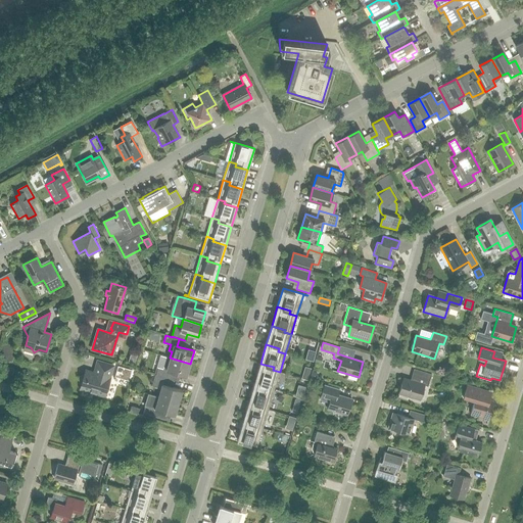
[(305,359),(313,362),(315,355),(307,352),(305,359)]
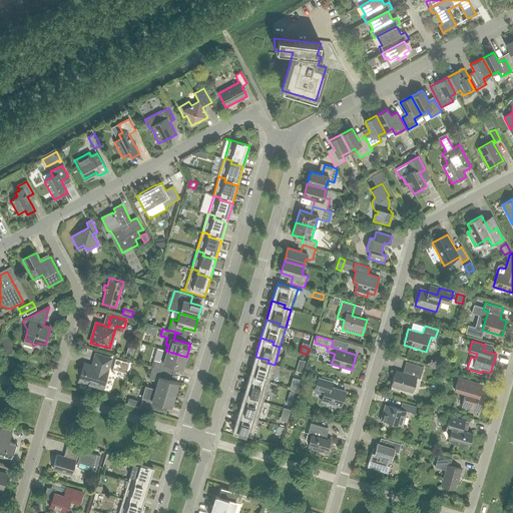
[(153,368),(167,372),(169,366),(182,369),(186,357),(166,351),(164,357),(162,356),(160,363),(155,361),(153,368)]
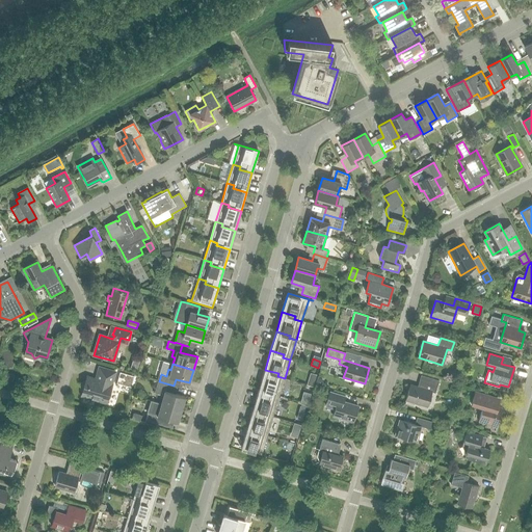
[(107,402),(112,384),(111,384),(114,372),(100,368),(96,380),(87,377),(82,395),(107,402)]
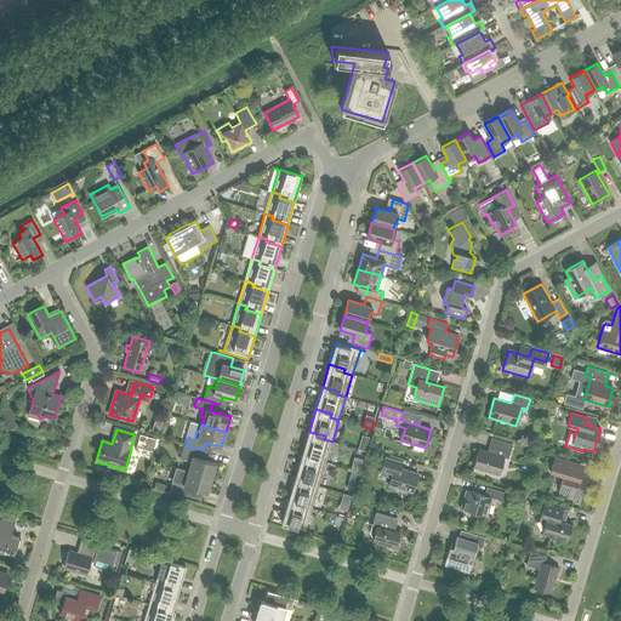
[(318,459),(317,462),(325,465),(332,442),(324,439),(325,436),(309,432),(302,454),(318,459)]
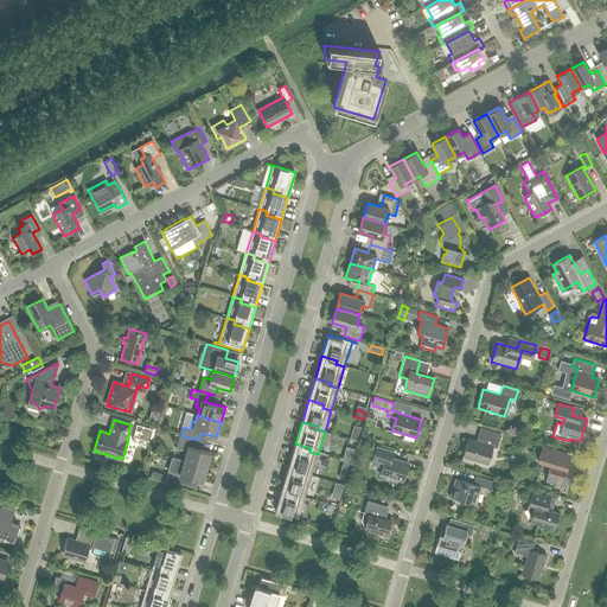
[(136,426),(134,435),(149,440),(152,430),(136,426)]
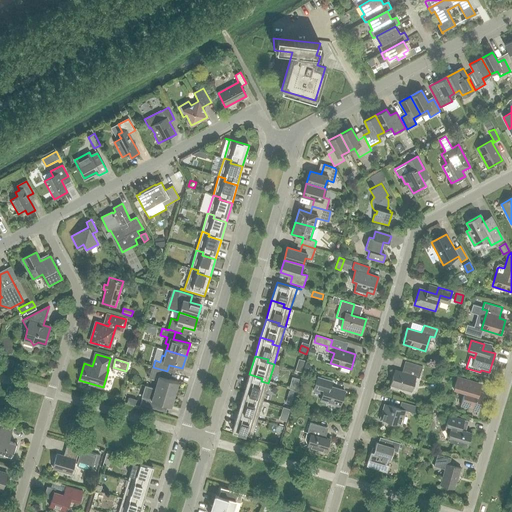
[(419,378),(422,366),(405,361),(402,372),(395,370),(391,385),(411,391),(415,377),(419,378)]
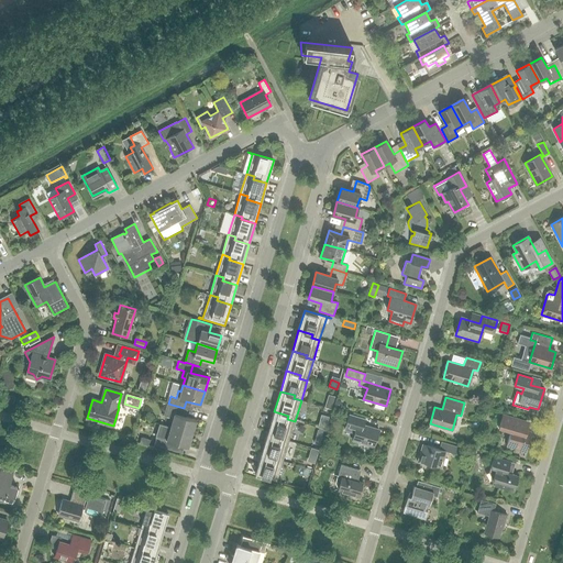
[(181,416),(184,408),(168,404),(167,404),(164,416),(173,418),(170,427),(191,433),(196,420),(181,416)]
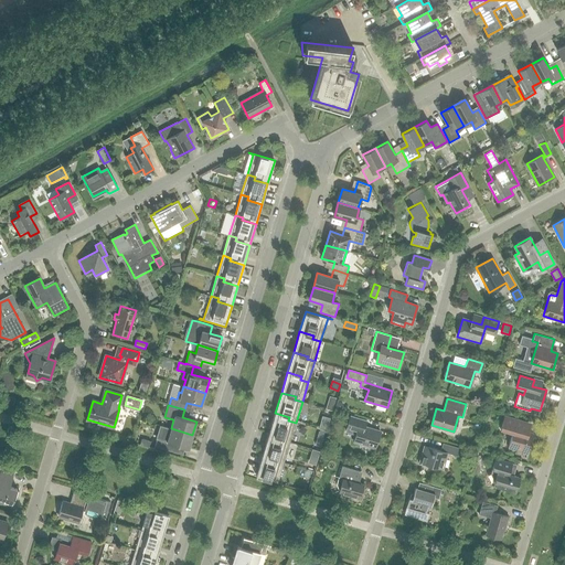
[(289,417),(275,413),(269,433),(284,437),(283,440),(290,443),(296,423),(288,420),(289,417)]
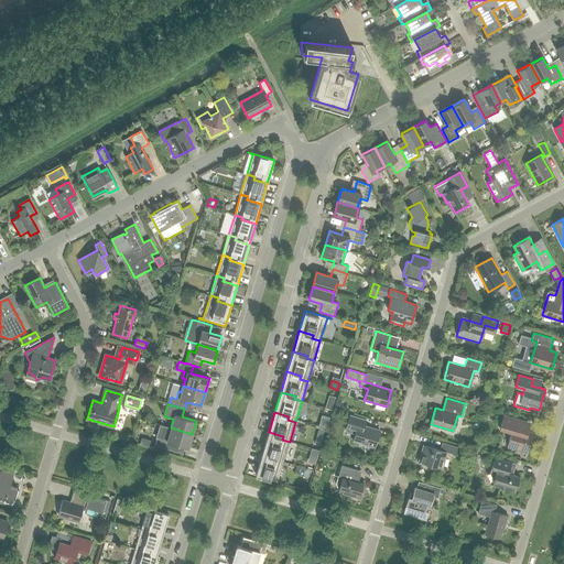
[(323,426),(332,429),(335,415),(326,413),(323,426)]
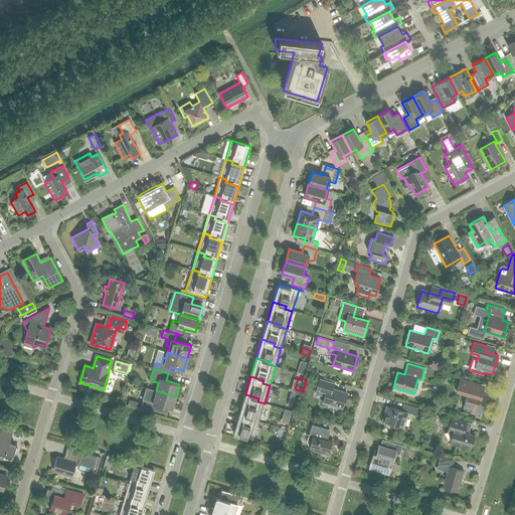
[(320,379),(318,385),(316,391),(325,394),(323,402),(342,408),(346,393),(332,389),(334,383),(320,379)]
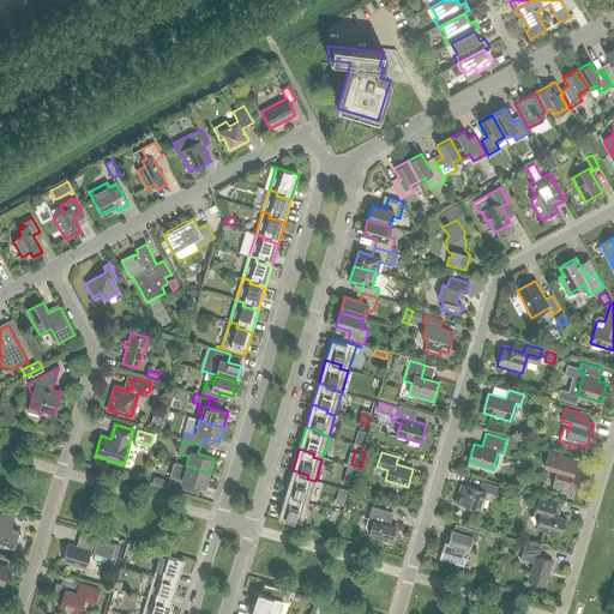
[(581,471),(573,469),(576,461),(548,452),(542,470),(555,474),(552,486),(563,489),(563,491),(573,494),(581,471)]
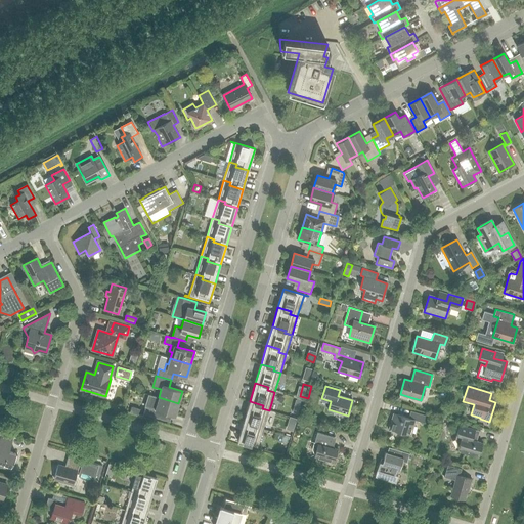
[(159,397),(148,394),(147,395),(149,395),(143,413),(167,421),(168,421),(169,415),(175,417),(178,403),(159,397)]
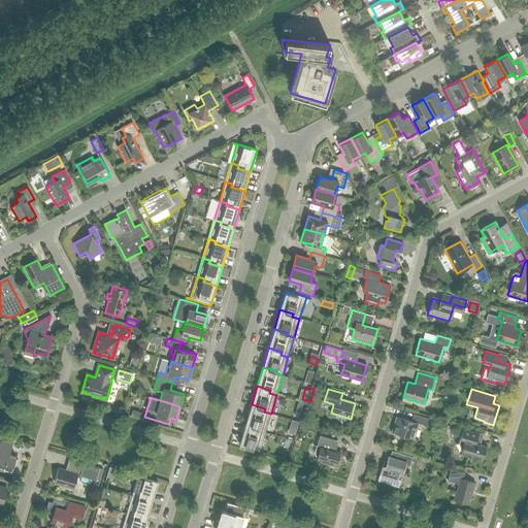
[(259,428),(258,430),(265,432),(271,414),(264,411),(265,408),(252,404),(245,424),(259,428)]
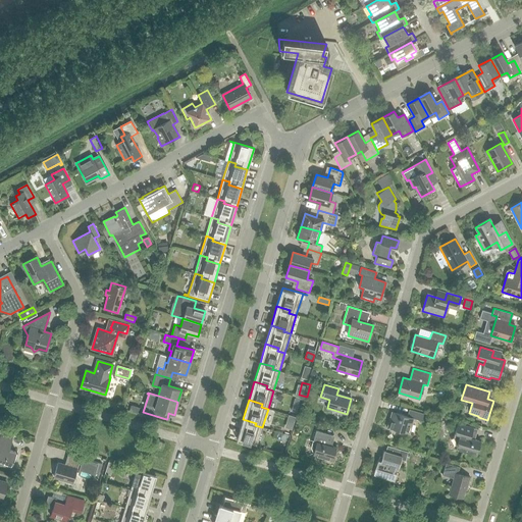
[(423,421),(425,414),(409,409),(407,416),(393,412),(387,427),(409,433),(413,418),(423,421)]
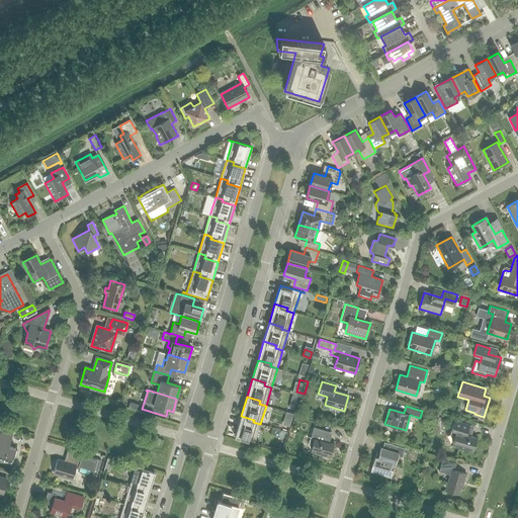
[(241,416),(235,437),(258,444),(259,444),(255,443),(260,424),(253,422),(254,420),(241,416)]
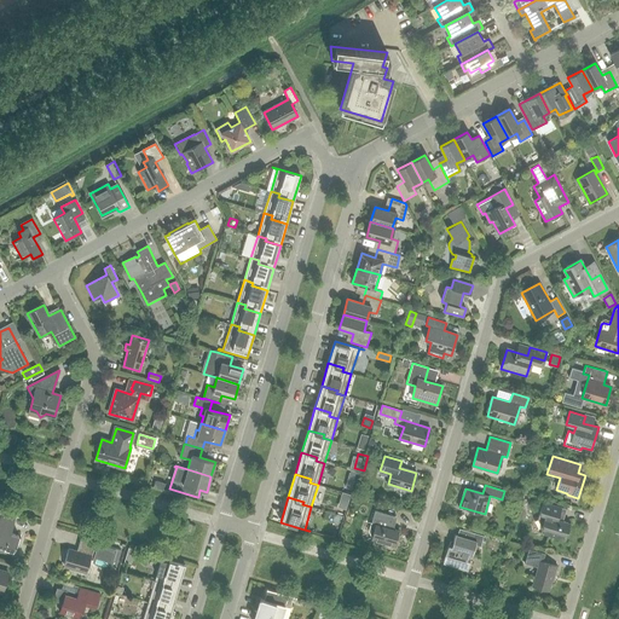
[(565,539),(570,524),(557,520),(556,516),(559,507),(543,502),(537,519),(542,527),(541,532),(565,539)]
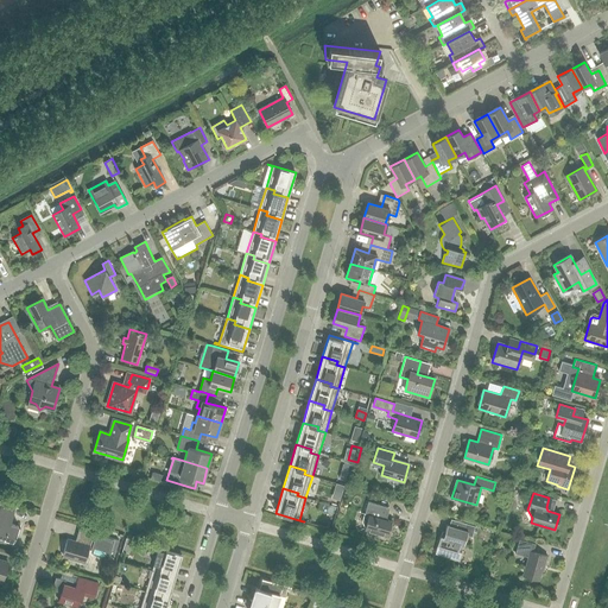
[(387,537),(392,521),(386,520),(385,517),(387,507),(368,501),(362,521),(367,531),(387,537)]
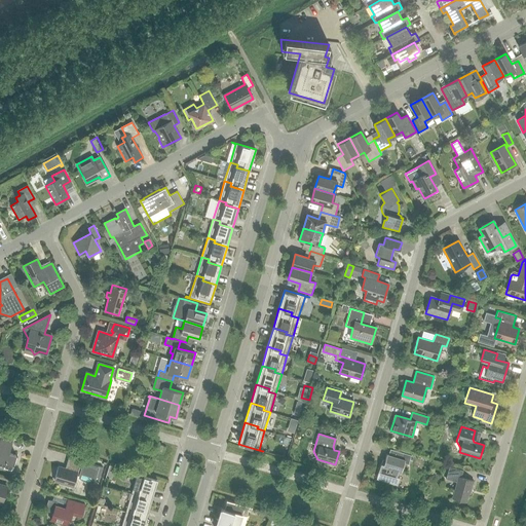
[(10,475),(15,455),(9,453),(13,439),(1,436),(0,439),(0,467),(10,471),(9,475),(10,475)]
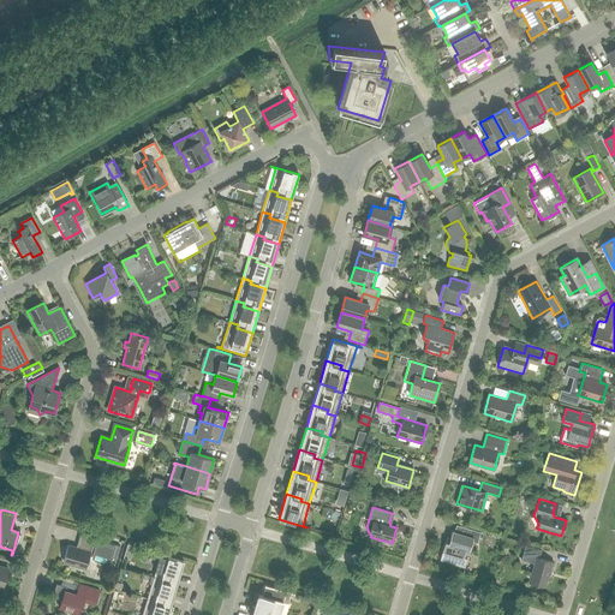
[(481,532),(472,530),(457,525),(454,532),(452,531),(448,543),(446,542),(440,560),(465,567),(472,542),(477,543),(481,532)]
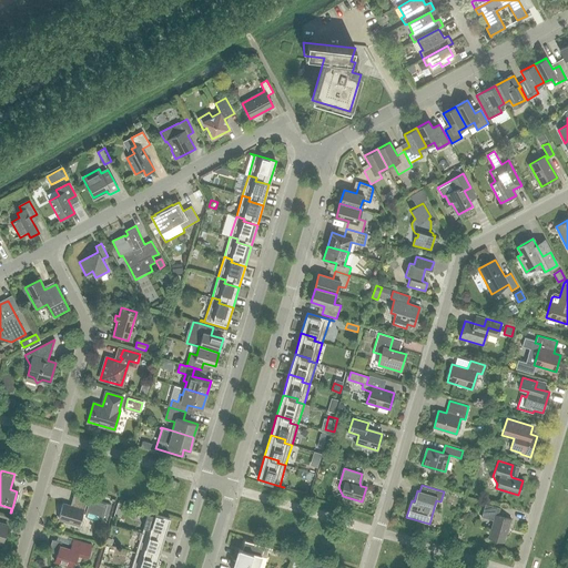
[(102,521),(103,520),(104,519),(107,519),(111,505),(74,494),(70,507),(62,505),(59,518),(80,525),(83,514),(87,515),(87,516),(88,517),(89,518),(90,519),(92,519),(93,520),(95,520),(97,521),(99,521),(100,521),(102,521)]
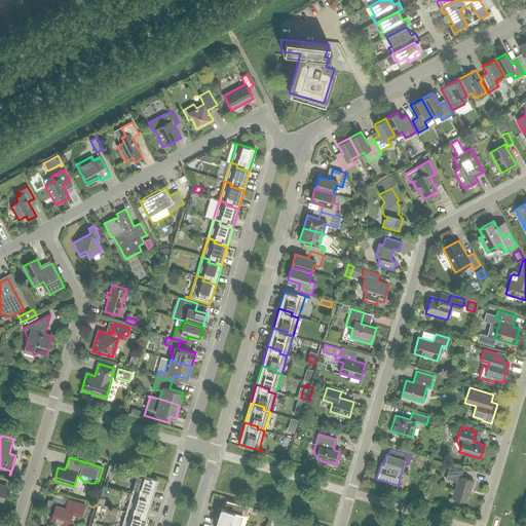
[(116,478),(118,465),(112,464),(110,476),(116,478)]
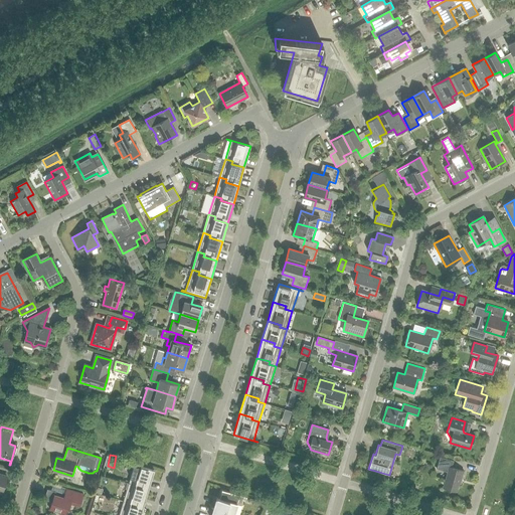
[(461,479),(464,471),(452,468),(454,461),(440,457),(437,469),(448,472),(443,488),(457,492),(460,479),(461,479)]
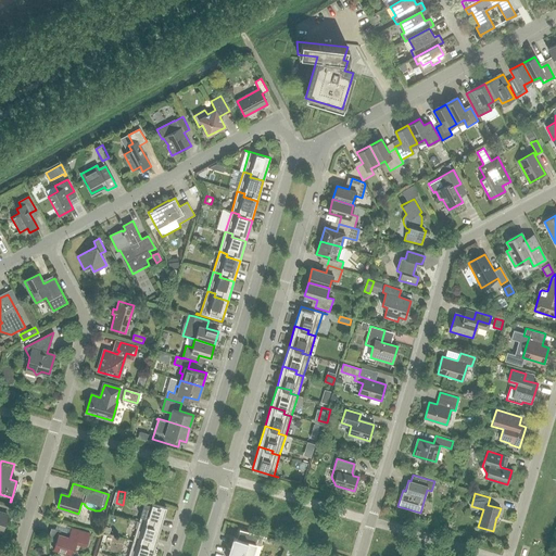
[(159,531),(166,507),(140,500),(144,502),(139,521),(147,523),(146,527),(159,531)]
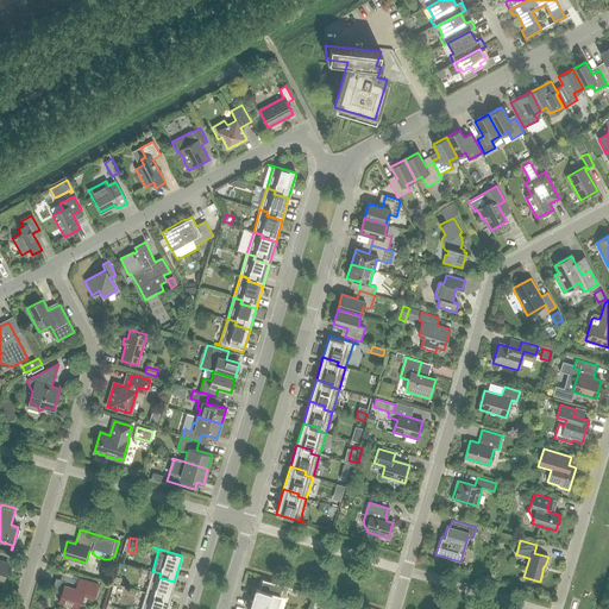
[(161,573),(152,571),(145,592),(154,595),(152,598),(168,603),(174,582),(159,577),(161,573)]
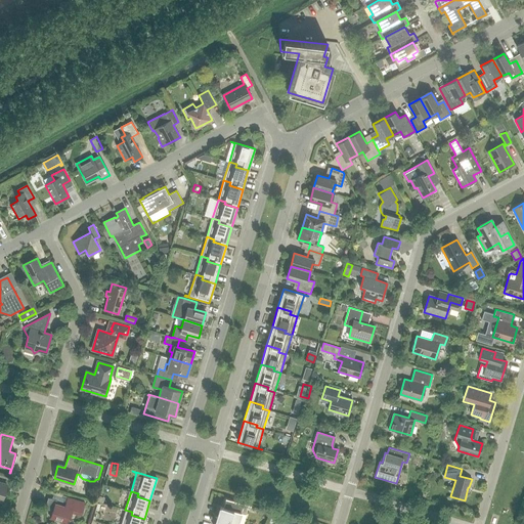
[(82,512),(85,503),(68,497),(66,506),(56,504),(56,500),(48,497),(45,509),(53,511),(50,519),(60,521),(59,522),(64,523),(68,523),(73,509),(82,512)]
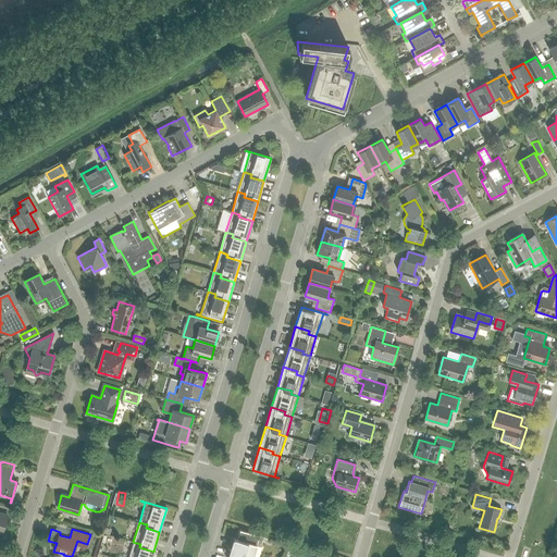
[(234,539),(231,549),(252,556),(257,543),(260,544),(262,536),(240,530),(237,540),(234,539)]
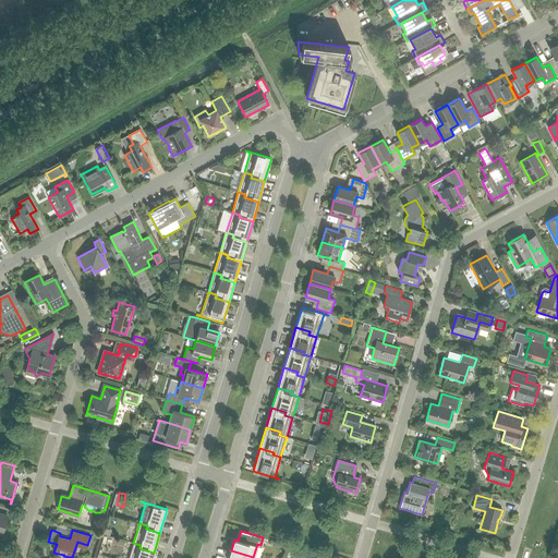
[(141,545),(133,543),(129,557),(152,557),(154,553),(140,548),(141,545)]
